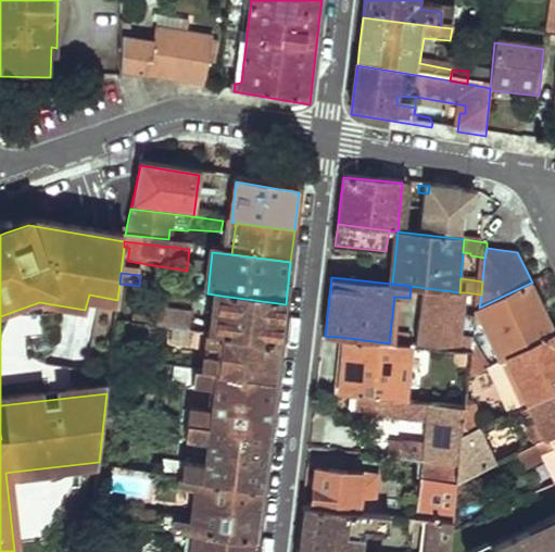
[(554,334),(531,283),(479,308),(478,323),(496,361),(500,359),(554,334)]
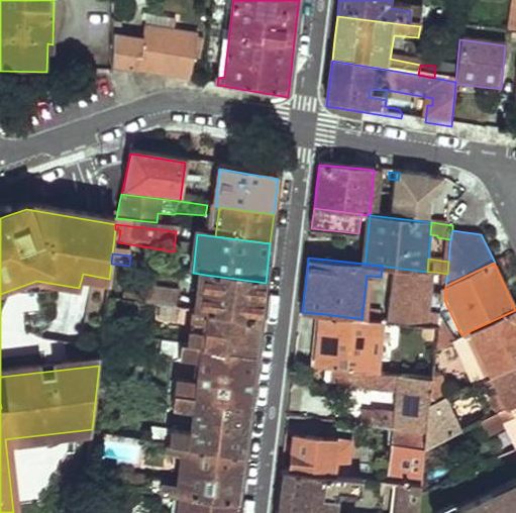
[(389,322),(428,326),(433,272),(427,272),(395,268),(389,322)]
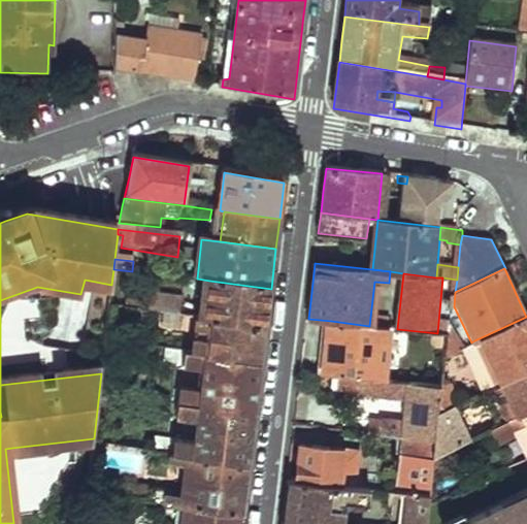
[(271,289),(209,281),(206,320),(266,328),(269,309),(271,289)]
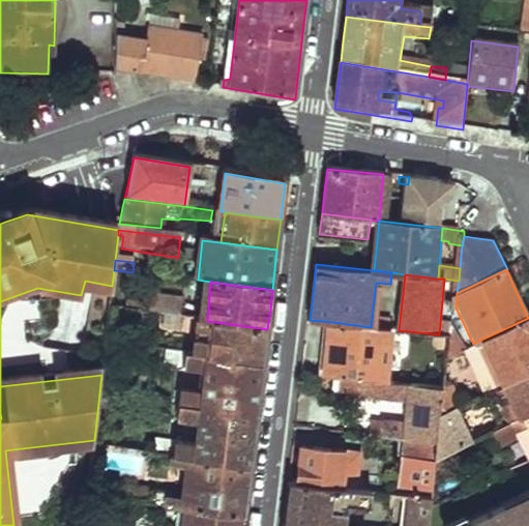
[(150,313),(192,319),(190,313),(180,311),(179,304),(151,300),(150,313)]
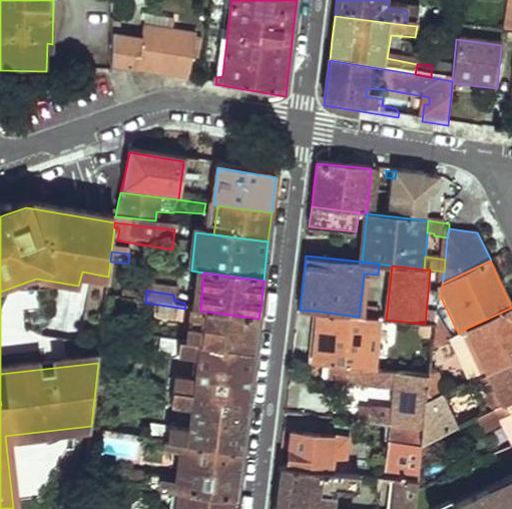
[(486,375),(511,363),(511,308),(461,331),(481,377),(486,375)]
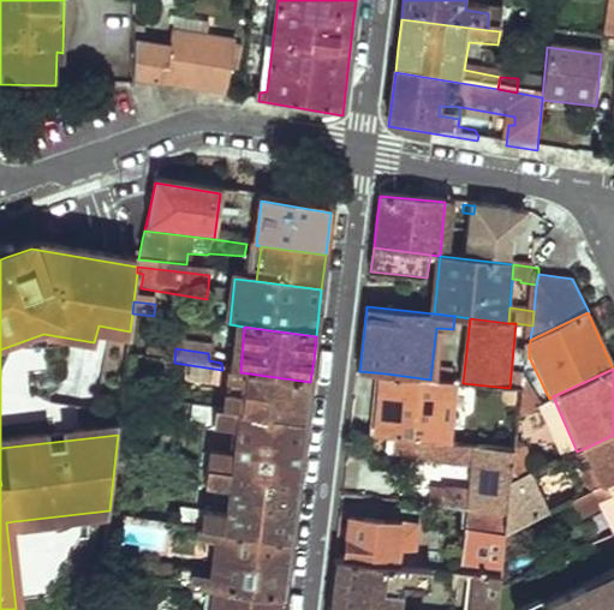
[(230,370),(216,411),(305,425),(308,405),(310,382),(240,372),(230,370)]
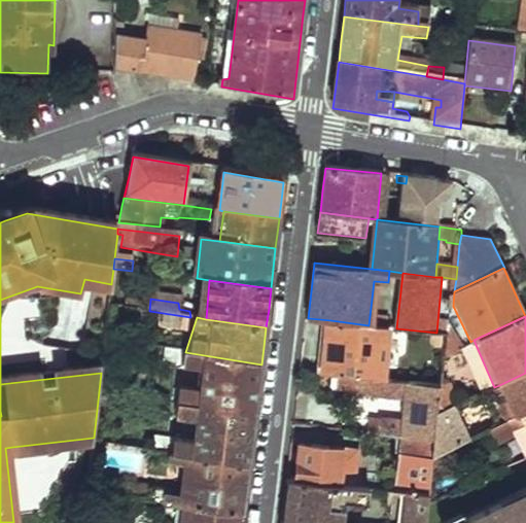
[(361,380),(387,383),(393,327),(369,325),(330,320),(325,376),(361,380)]
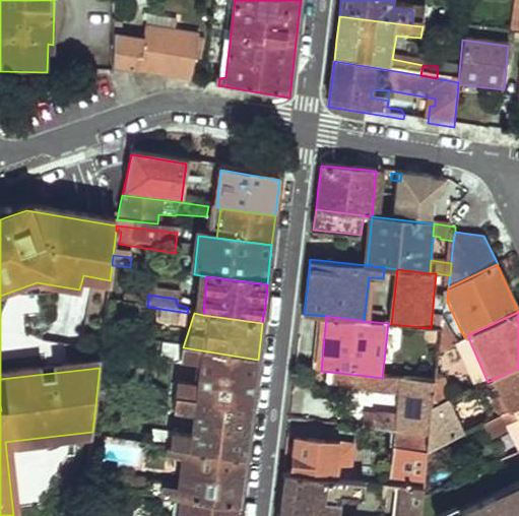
[(464,337),(453,342),(473,390),(488,382),(467,335),(464,337)]
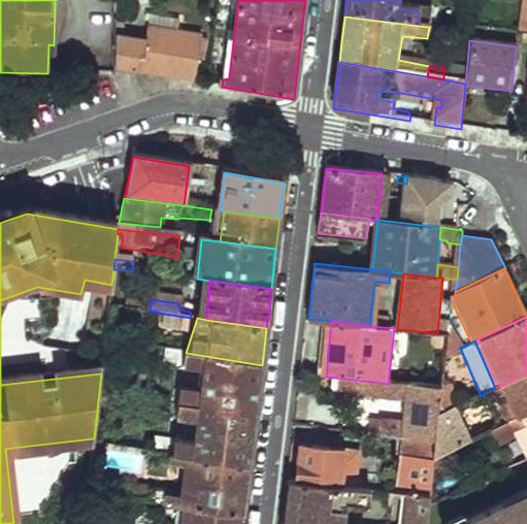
[(198,392),(182,391),(177,418),(195,423),(193,445),(174,444),(173,455),(250,467),(253,441),(259,391),(262,365),(186,353),(185,363),(202,367),(198,392)]
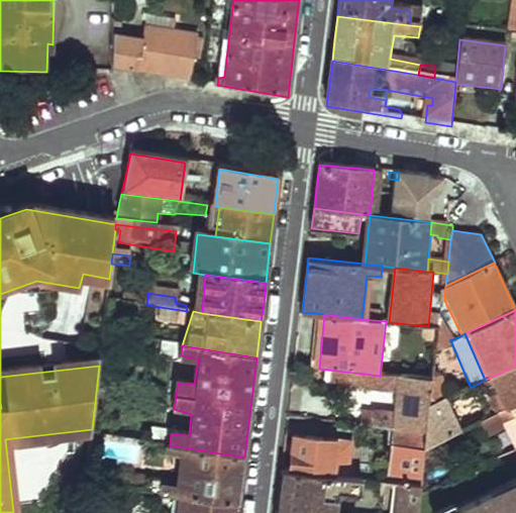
[(515,366),(490,378),(505,410),(515,405),(515,366)]
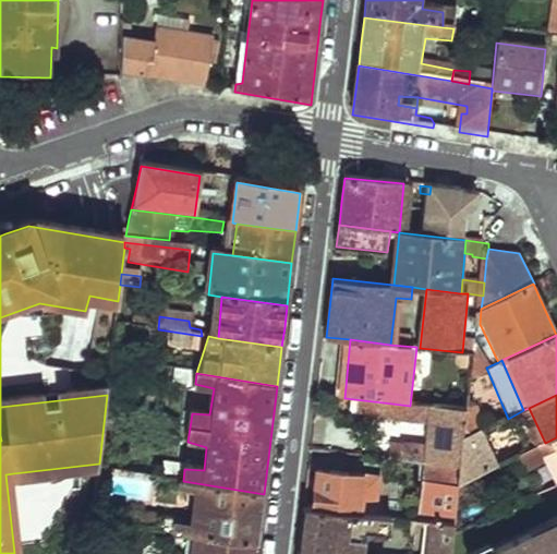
[(467,438),(470,412),(410,406),(383,402),(380,419),(434,425),(432,446),(406,444),(404,446),(390,444),(390,450),(389,459),(430,465),(463,469),(467,438)]
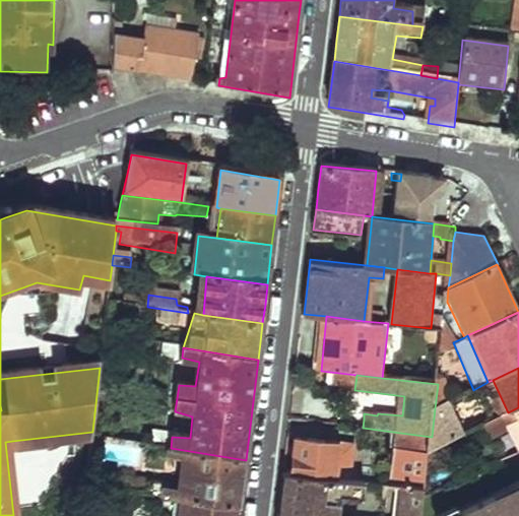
[(451,400),(444,379),(438,379),(438,384),(435,408),(446,403),(451,400)]
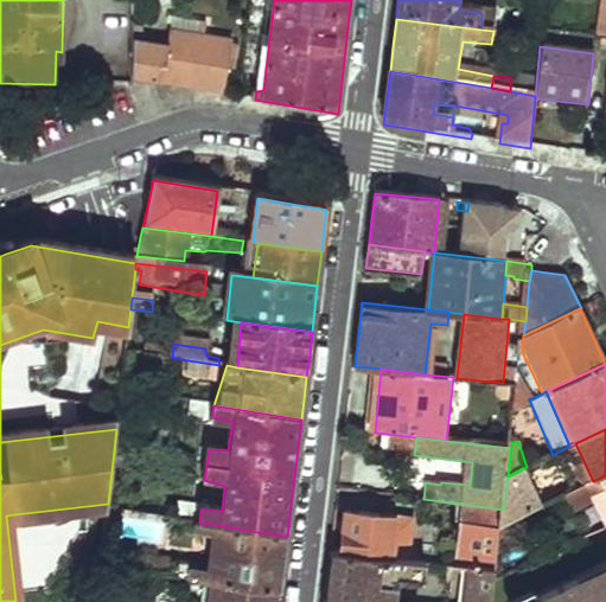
[(538,508),(521,471),(508,476),(504,510),(503,526),(538,508)]
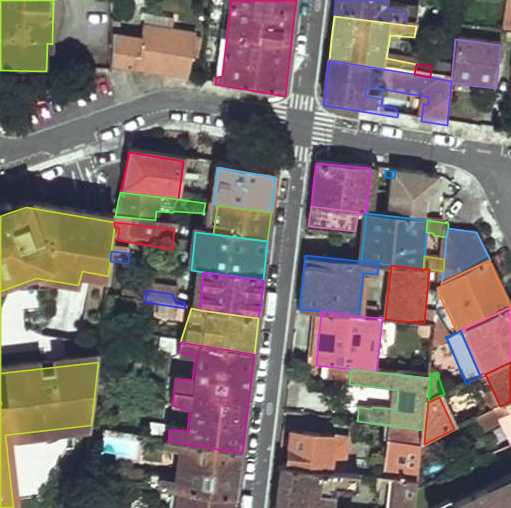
[(510,401),(500,406),(492,410),(497,419),(509,414),(510,417),(510,438),(507,440),(509,446),(510,445),(510,401)]
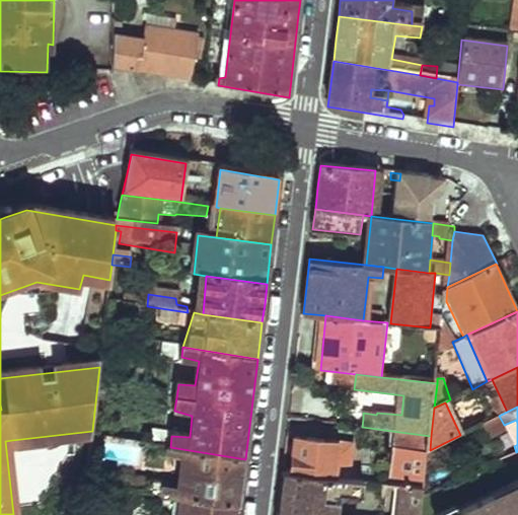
[(12,440),(12,448),(91,439),(92,431),(12,440)]
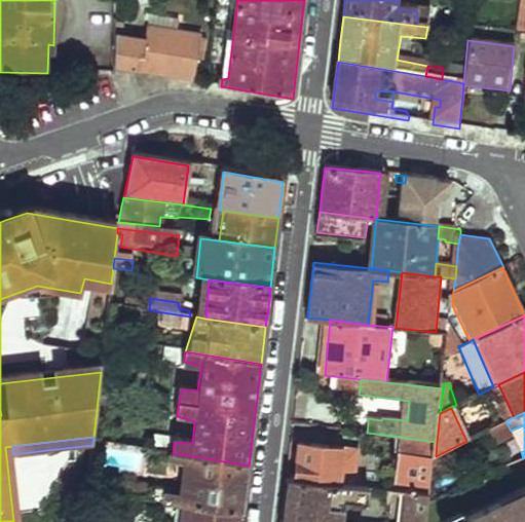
[(437,442),(405,438),(398,490),(406,491),(430,494),(436,456),(437,442)]
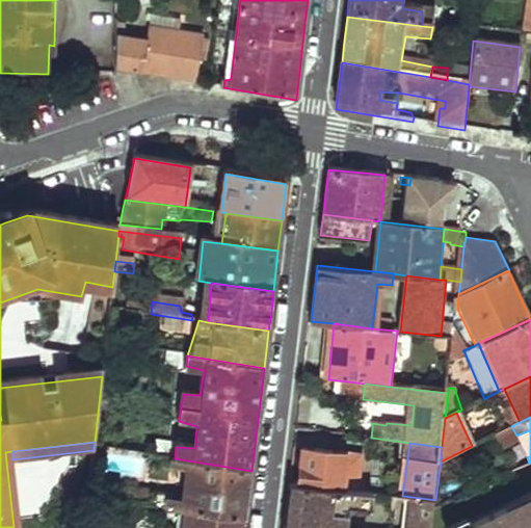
[(299,482),(362,491),(363,482),(360,481),(345,479),(346,456),(304,450),(299,482)]
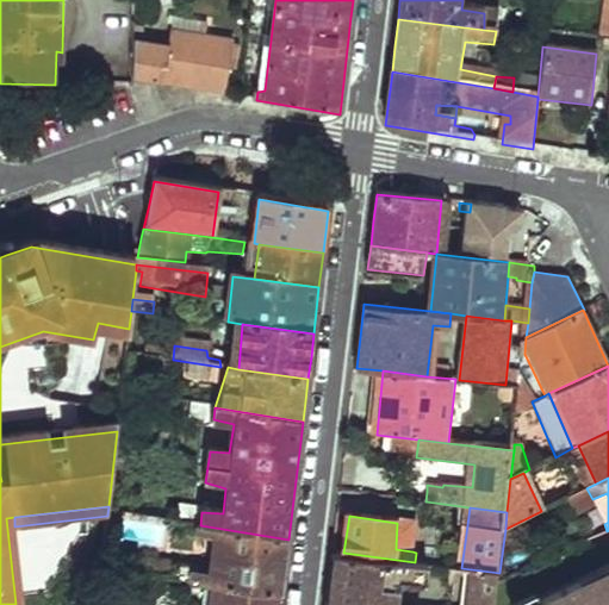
[(415,525),(397,523),(396,549),(412,552),(415,525)]
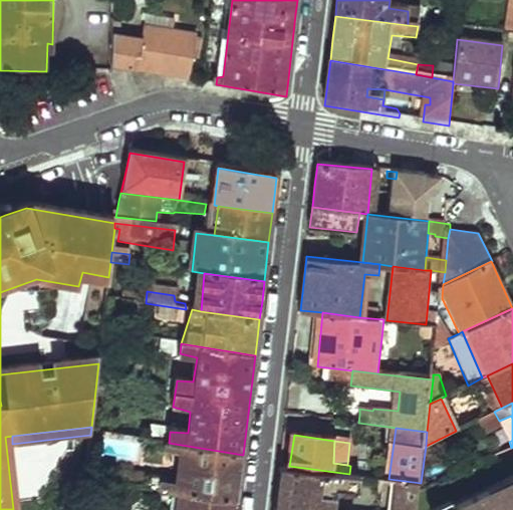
[(243,455),(169,443),(167,443),(166,450),(173,451),(173,455),(187,458),(184,482),(118,472),(116,485),(133,488),(152,490),(180,496),(237,505),(240,480),(243,455)]
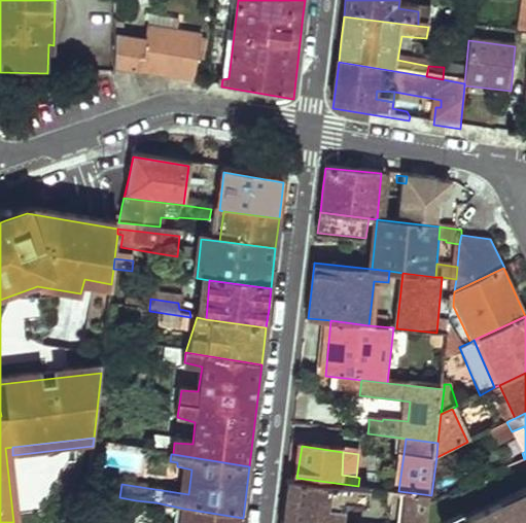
[(428,522),(431,495),(407,492),(402,522),(344,522),(346,503),(366,504),(370,487),(358,486),(296,478),(289,477),(285,508),(283,522),(428,522)]
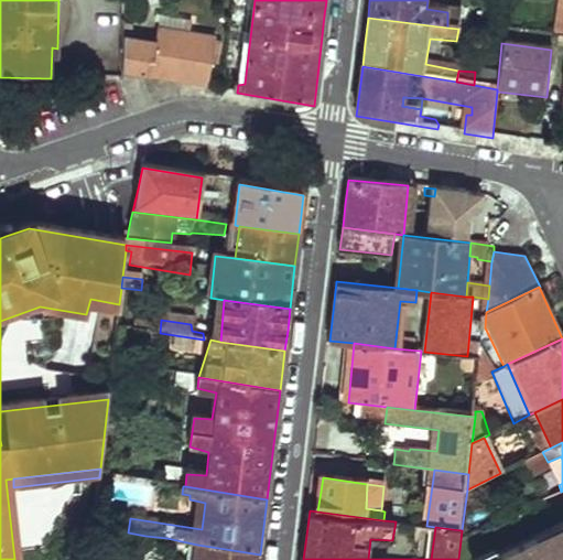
[(562,519),(482,559),(562,559),(562,519)]
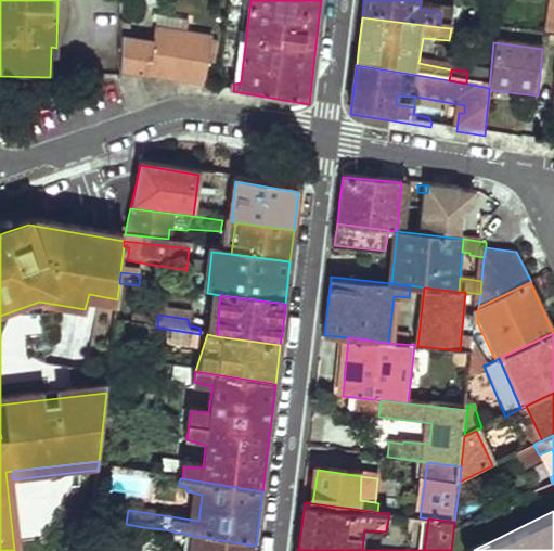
[(143,527),(142,535),(163,538),(164,529),(143,527)]
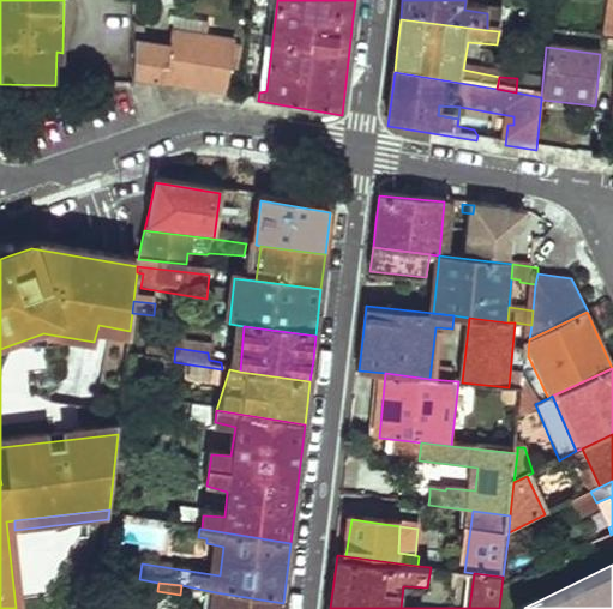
[(282,608),(283,603),(215,592),(212,608),(282,608)]
